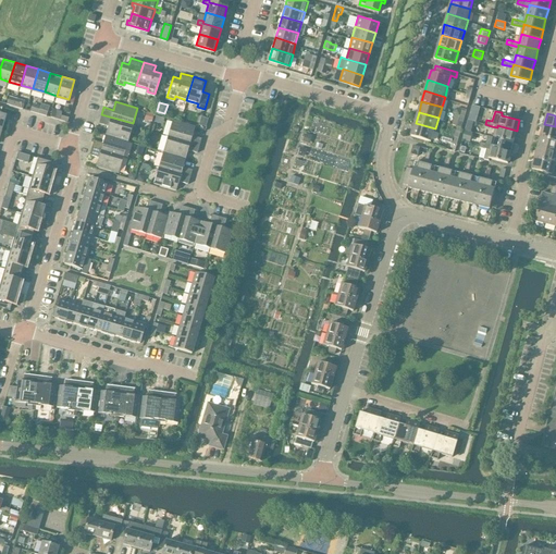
[(109,124),(107,133),(128,139),(133,123),(101,114),(99,121),(109,124)]
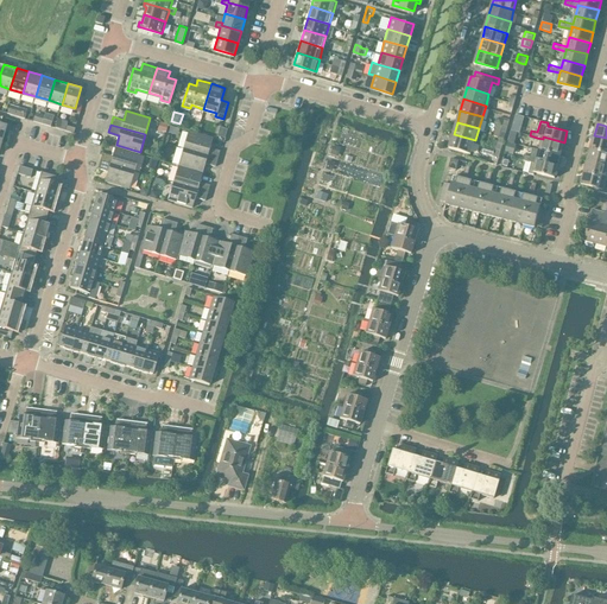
[(189,129),(184,146),(219,157),(221,148),(210,146),(213,137),(210,135),(204,133),(189,129)]
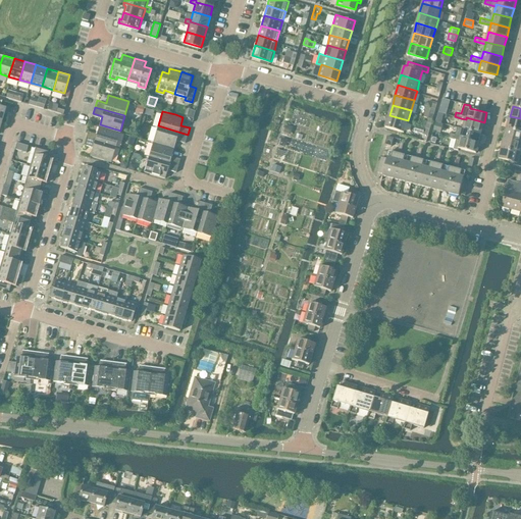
[(386,125),(405,131),(408,120),(389,115),(386,125)]
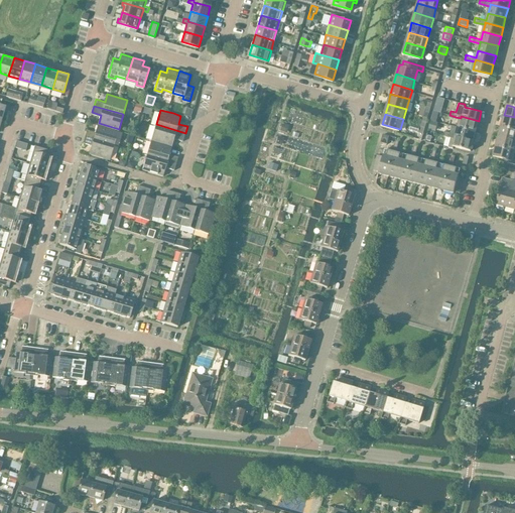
[(514,117),(504,115),(502,125),(514,128),(514,117)]
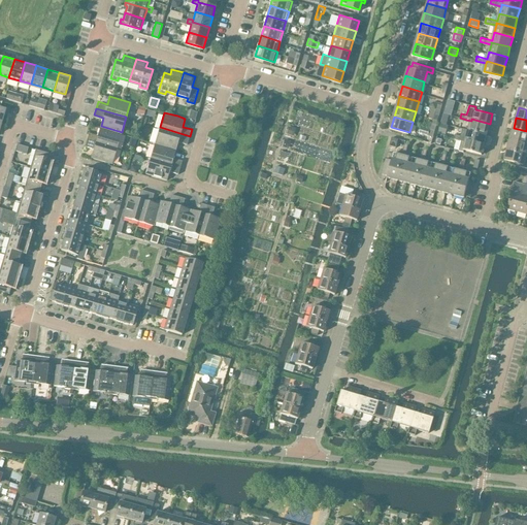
[(471,121),(469,128),(488,133),(490,124),(471,119),(471,121)]
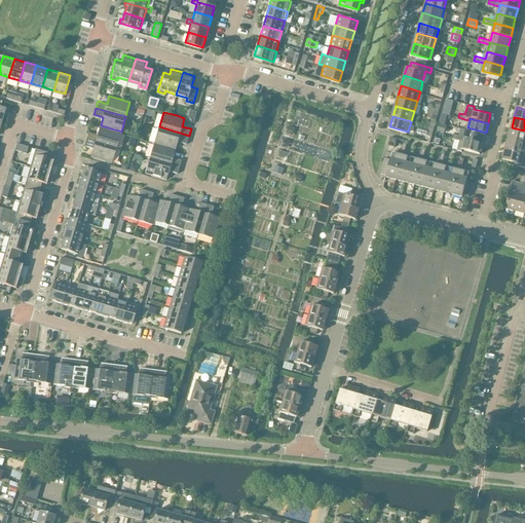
[(89,131),(87,137),(117,146),(121,132),(101,125),(98,134),(89,131)]
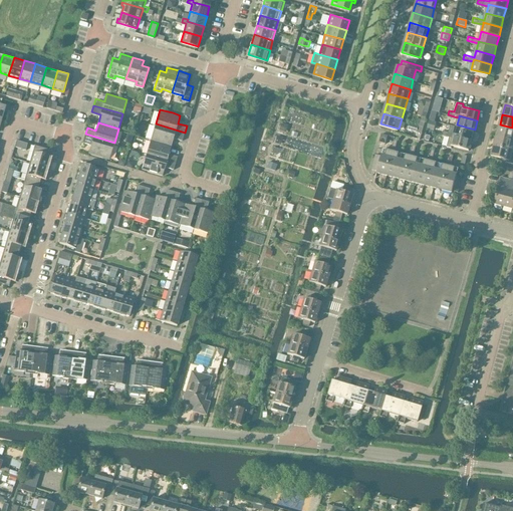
[(156,123),(152,139),(172,144),(174,137),(183,139),(185,133),(156,123)]
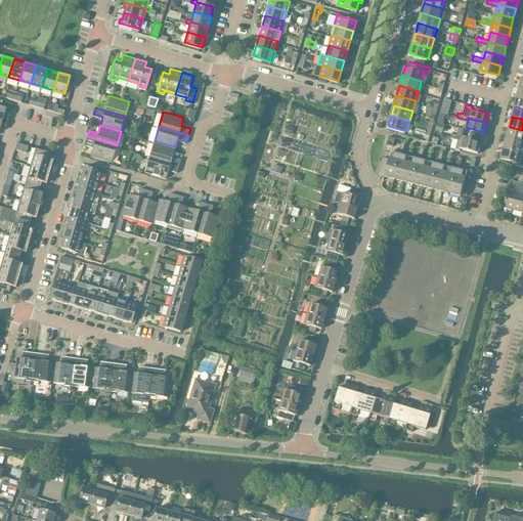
[(459,133),(458,137),(459,138),(455,147),(461,148),(461,146),(463,139),(463,137),(481,141),(484,132),(466,127),(460,126),(459,132),(458,132),(458,133),(459,133)]
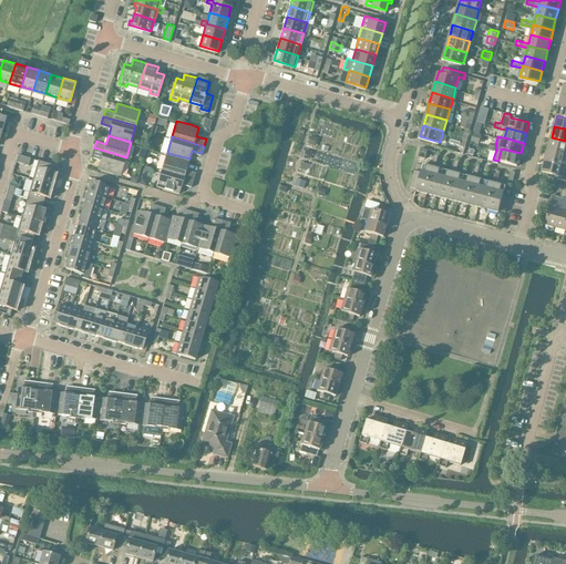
[(565,141),(552,137),(548,149),(565,152),(565,141)]
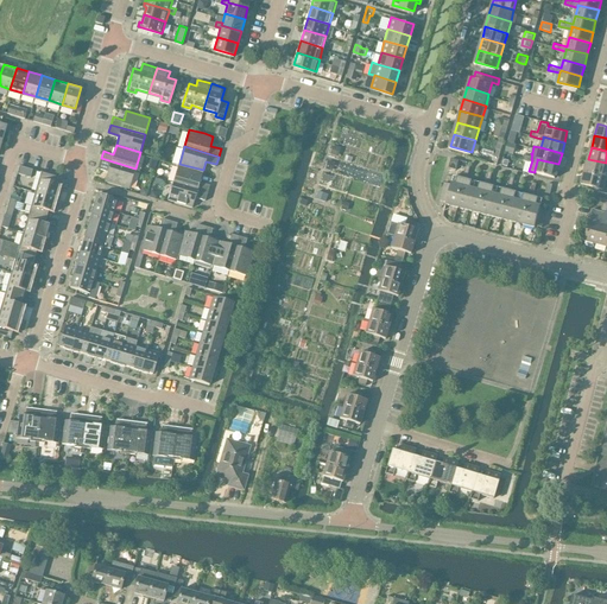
[(453,156),(449,165),(457,167),(460,158),(453,156)]
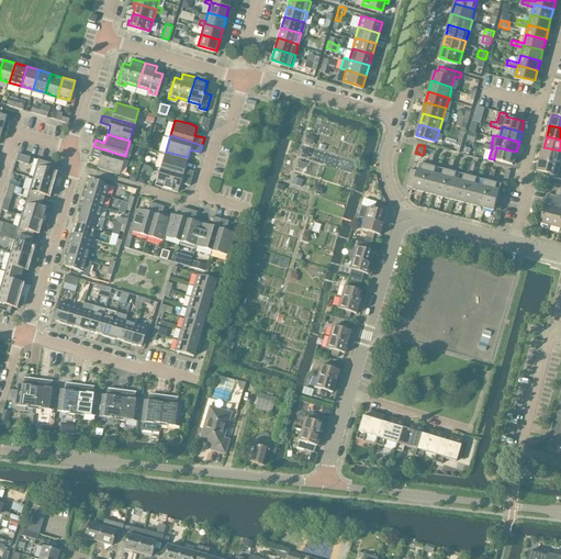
[(120,172),(125,156),(93,146),(91,154),(100,157),(98,166),(120,172)]
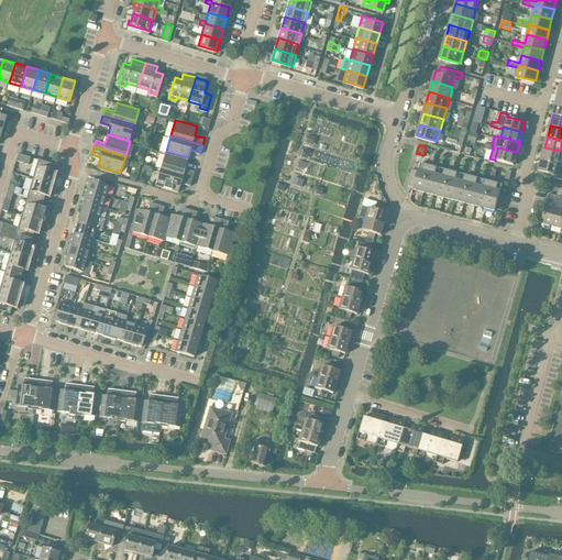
[(495,157),(515,163),(517,152),(497,147),(497,150),(495,157)]
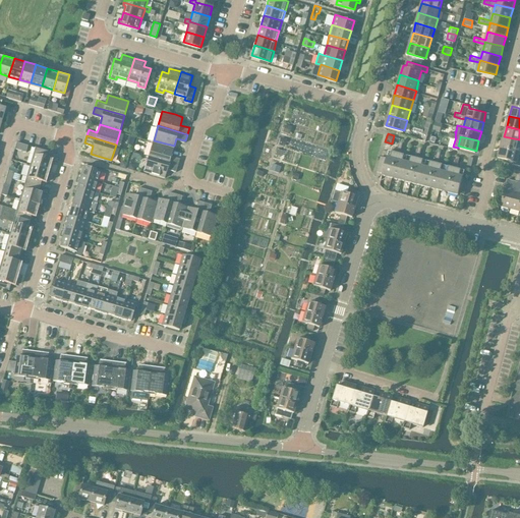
[(519,139),(504,136),(502,146),(519,151),(519,139)]
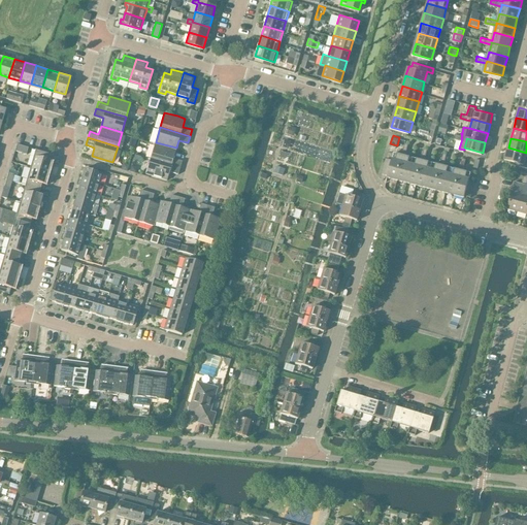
[(27,152),(29,145),(18,141),(15,149),(27,152)]
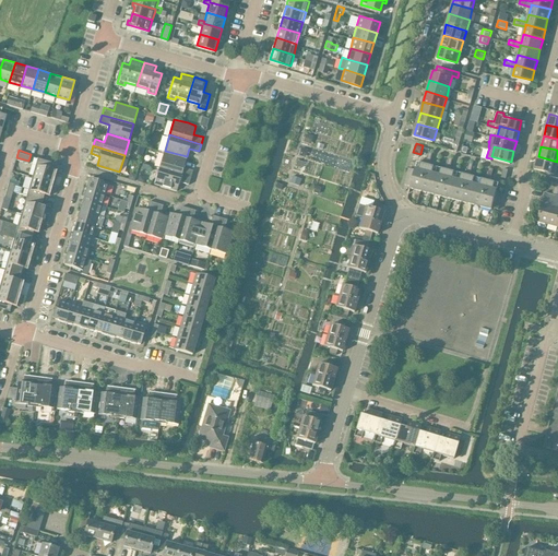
[(428,162),(422,189),(431,191),(438,165),(430,163),(434,151),(429,150),(426,162),(428,162)]
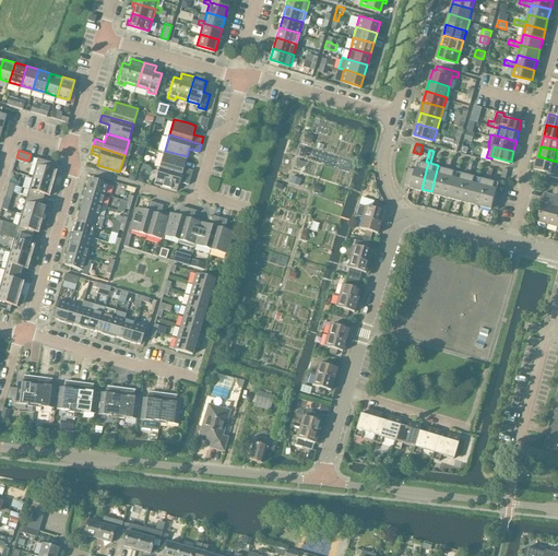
[(165,151),(159,166),(191,176),(193,168),(183,165),(187,156),(165,151)]
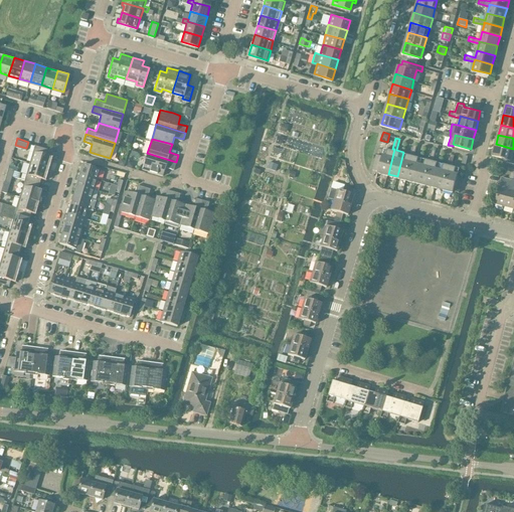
[(413,154),(406,178),(416,181),(422,157),(414,155),(417,144),(414,143),(411,154),(413,154)]
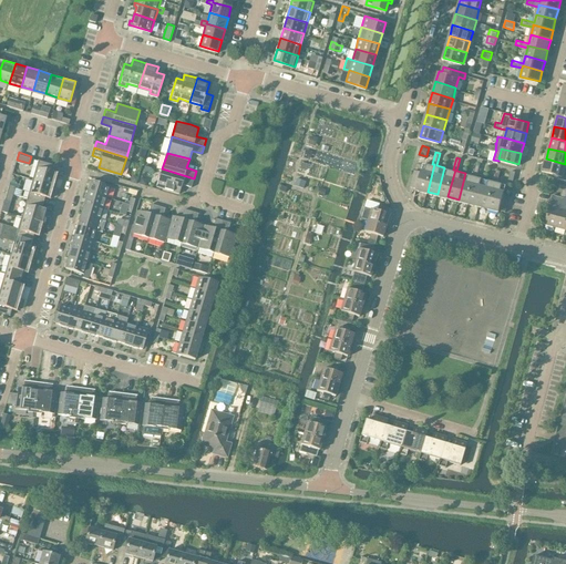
[(39,159),(33,177),(54,184),(58,171),(53,170),(55,163),(39,159)]
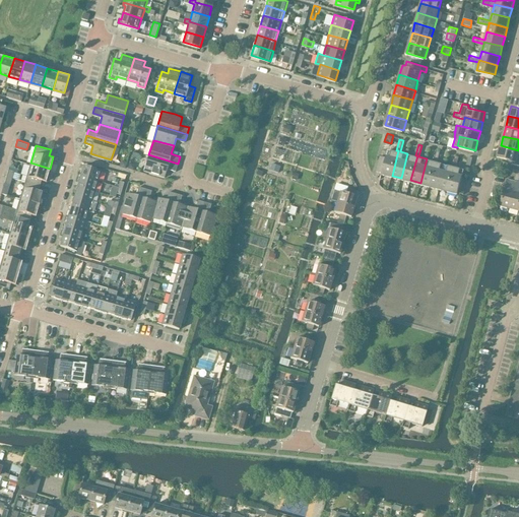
[(498,155),(514,160),(513,163),(518,164),(518,150),(501,145),(498,155)]
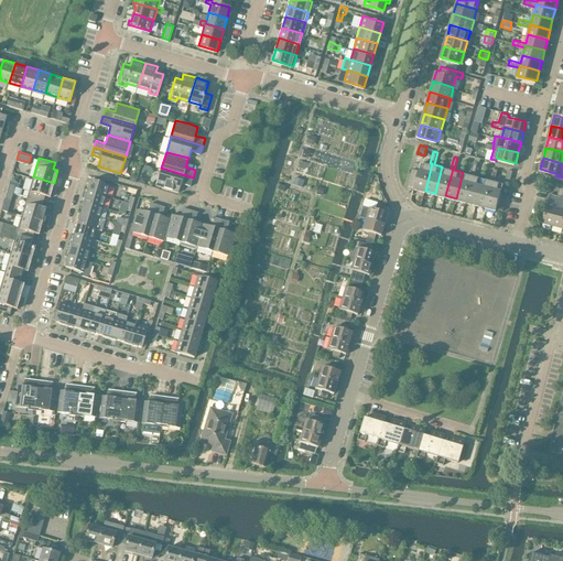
[(414,187),(425,191),(432,163),(430,163),(422,161),(420,169),(413,168),(409,184),(415,185),(414,187)]
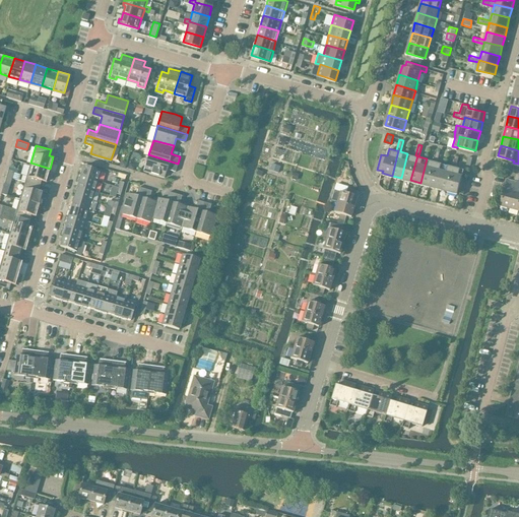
[(430,185),(439,188),(446,163),(438,160),(439,155),(441,150),(437,149),(436,154),(435,160),(436,160),(430,185)]
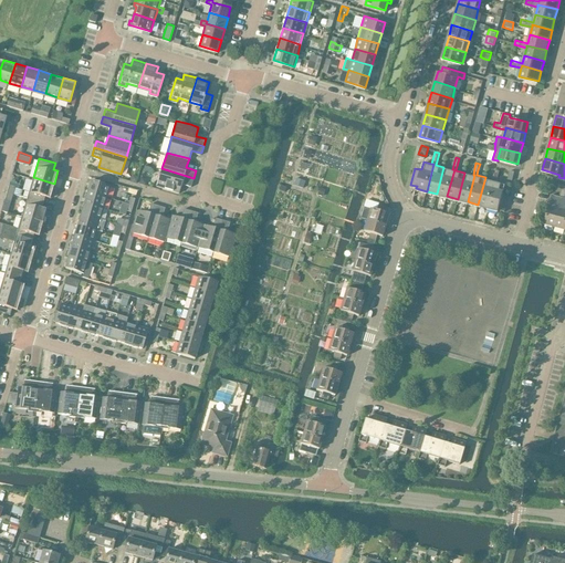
[(443,167),(437,194),(447,196),(454,169),(452,169),(443,167)]
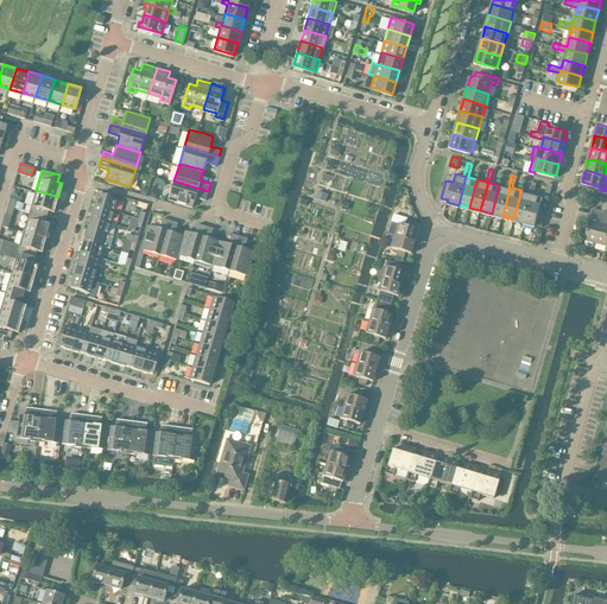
[(206,198),(208,191),(174,180),(169,198),(193,205),(196,195),(206,198)]
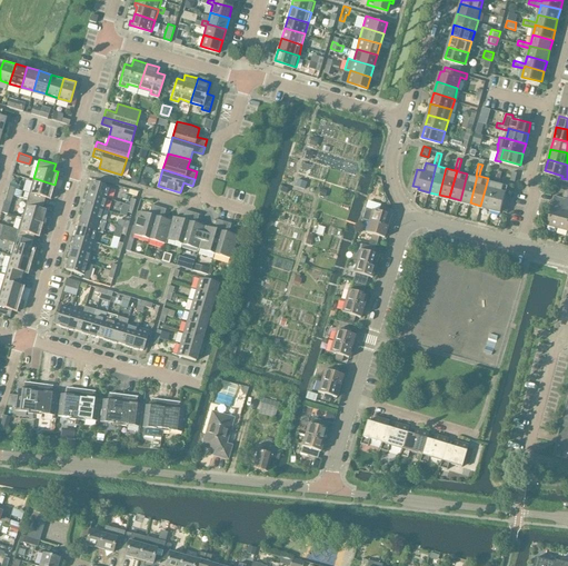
[(498,181),(491,208),(501,211),(502,209),(508,210),(512,194),(506,192),(508,184),(499,181),(502,170),(499,169),(496,180),(498,181)]
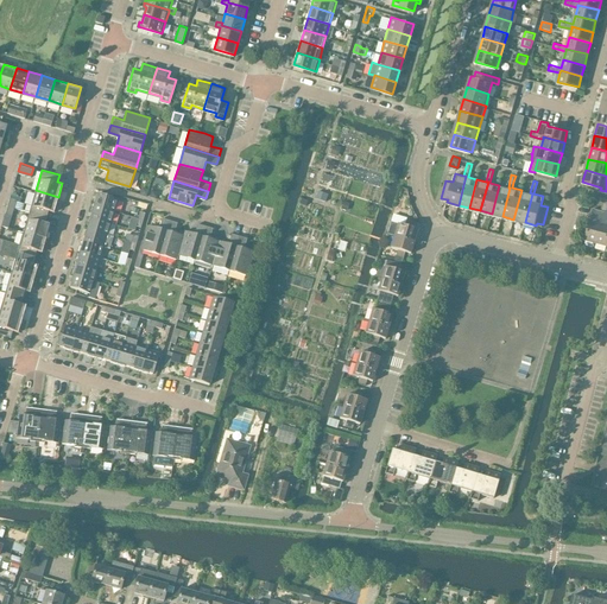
[(492,214),(503,216),(510,188),(509,188),(499,185),(492,214)]
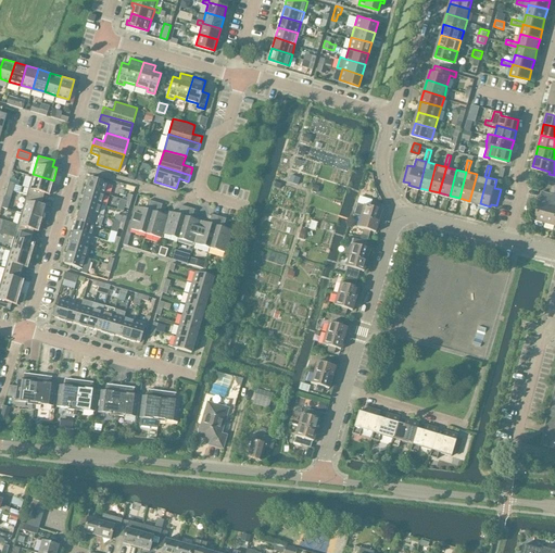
[(33,174),(27,192),(43,197),(45,191),(50,192),(53,180),(33,174)]
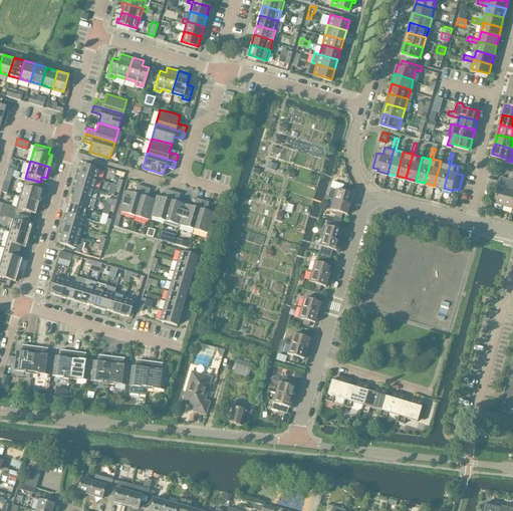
[(434,186),(444,188),(450,164),(448,163),(441,161),(434,186)]
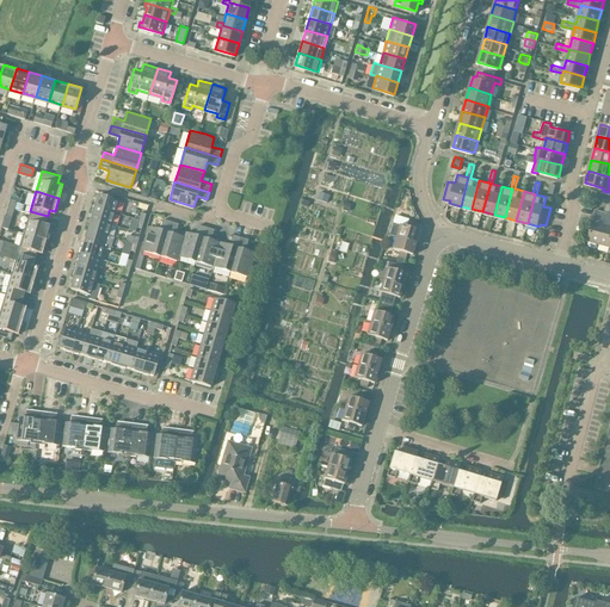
[(99,192),(96,204),(116,210),(119,198),(99,192)]
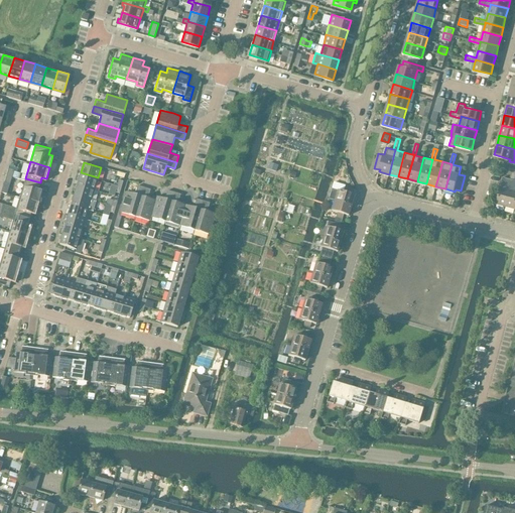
[(506,205),(514,207),(514,169),(513,169),(512,173),(511,177),(513,178),(506,205)]
